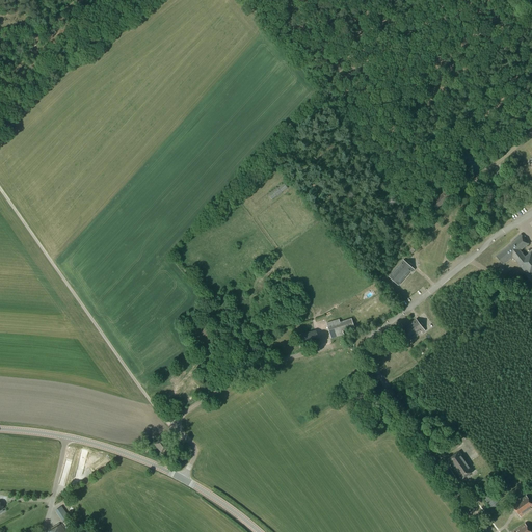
[(501,168),(490,177),(495,182),(505,175),(501,168)]
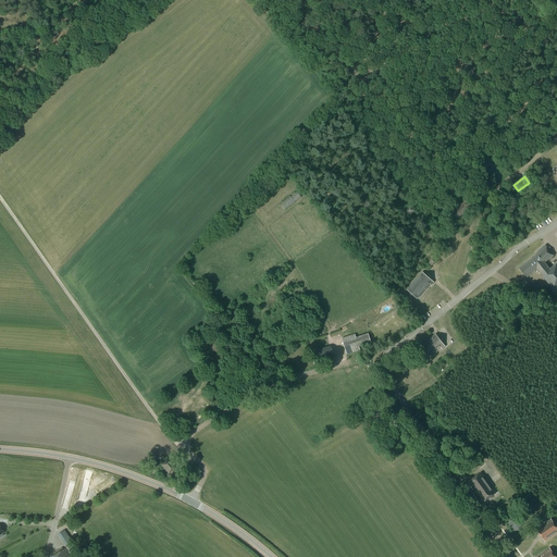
[(296,192),(291,196),(295,201),(300,197),(296,192)]
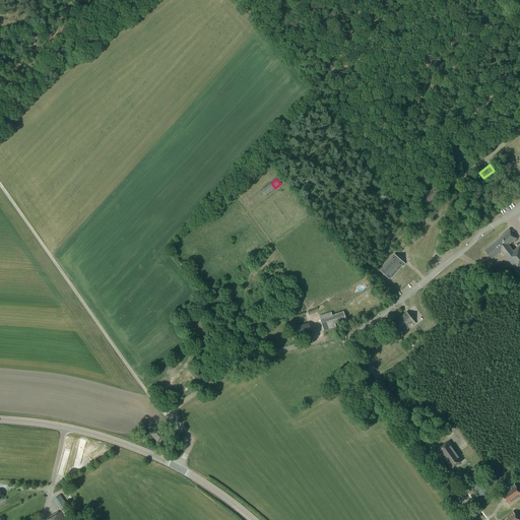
[(434,189),(423,200),(427,205),(443,190),(438,185),(438,186),(434,182),(431,185),(434,189)]
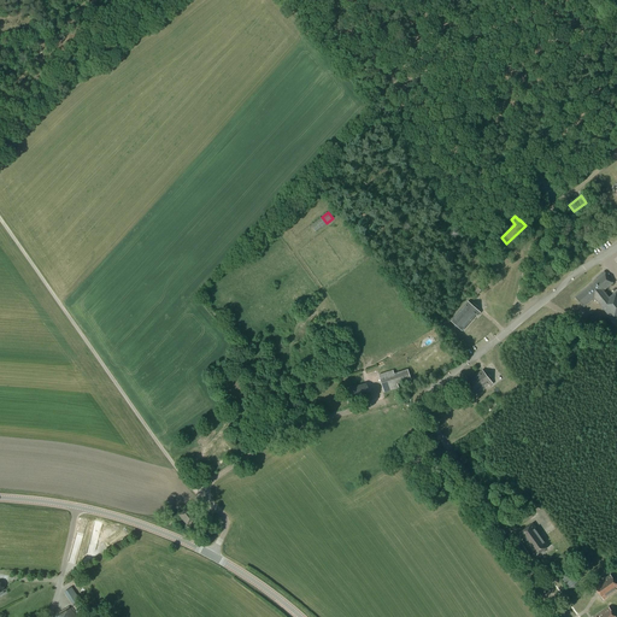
[(322,217),(311,227),(316,233),(321,228),(322,229),(327,224),(327,223),(322,217)]
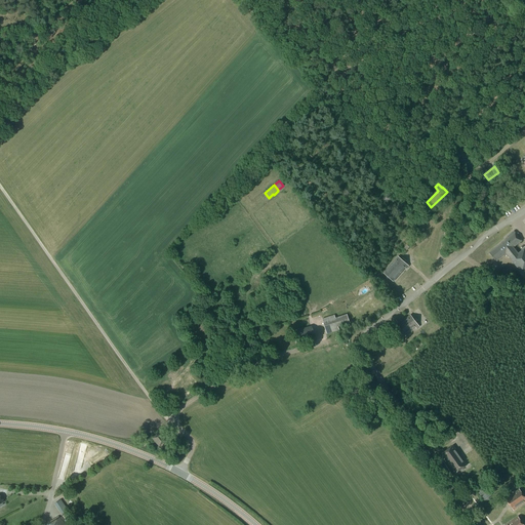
[(509,238),(489,253),(496,261),(506,254),(522,274),(524,271),(524,249),(518,254),(513,248),(522,241),(514,232),(508,237),(509,238)]
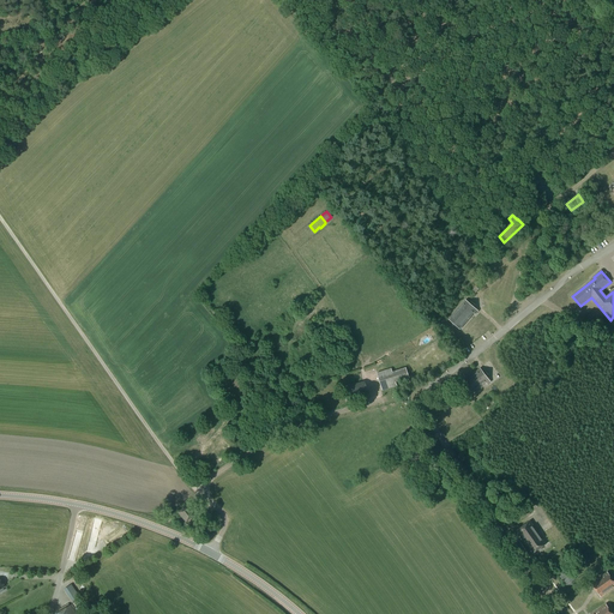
[(465,300),(447,319),(459,330),(474,313),(475,314),(479,311),(473,307),(475,305),(470,301),(469,304),(465,300)]
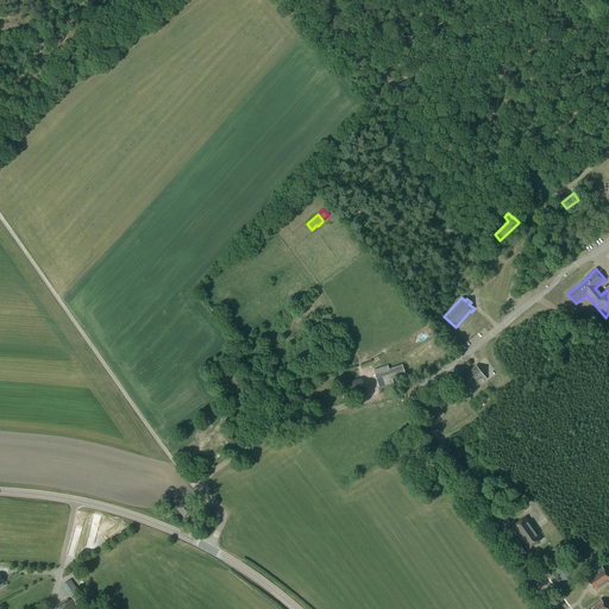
[(388,366),(374,370),(380,388),(393,383),(391,380),(406,375),(402,365),(389,369),(388,366)]
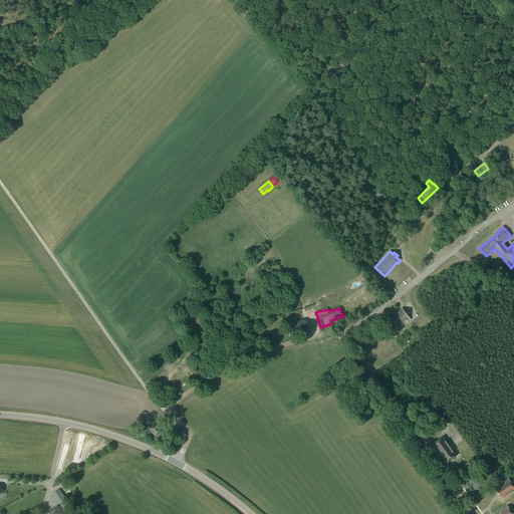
[(402,309),(384,321),(392,332),(407,321),(407,323),(411,320),(407,316),(409,315),(406,311),(405,312),(402,309)]
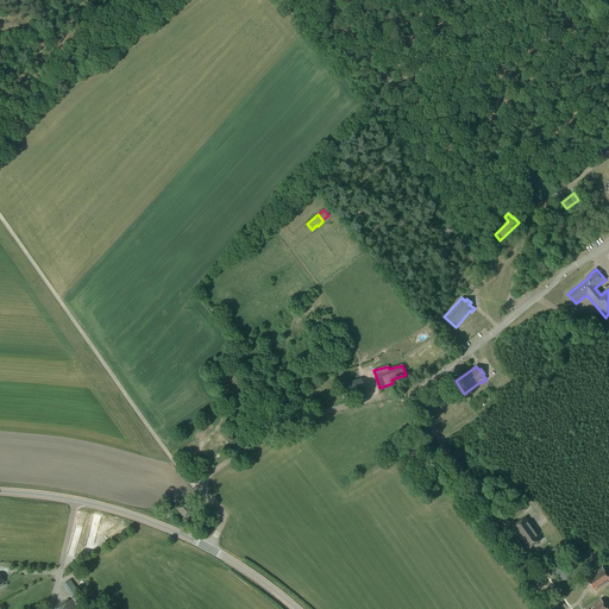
[(360,380),(341,385),(345,399),(364,393),(360,380)]
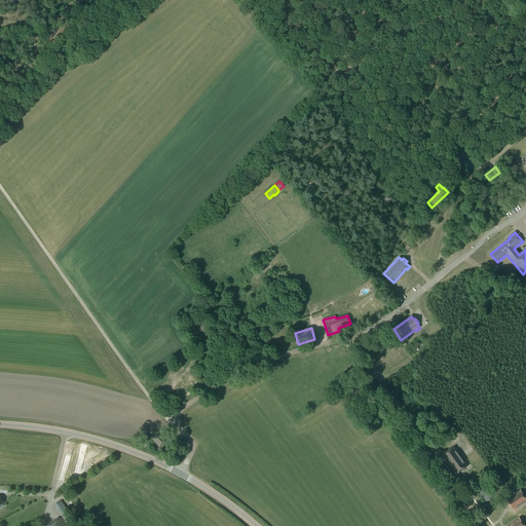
[(171,381),(186,374),(184,370),(168,377),(171,381)]
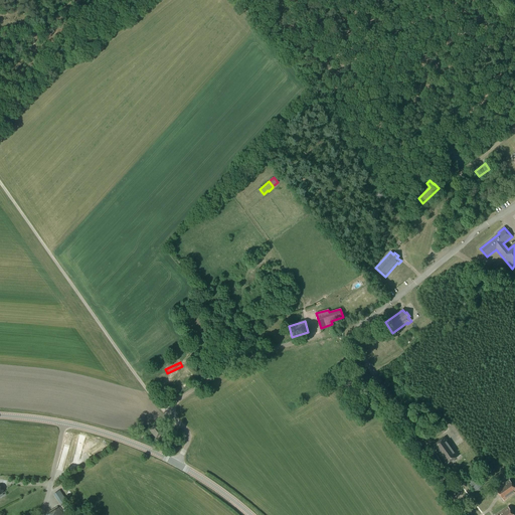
[(182,382),(174,385),(177,393),(188,389),(187,384),(183,386),(182,382)]
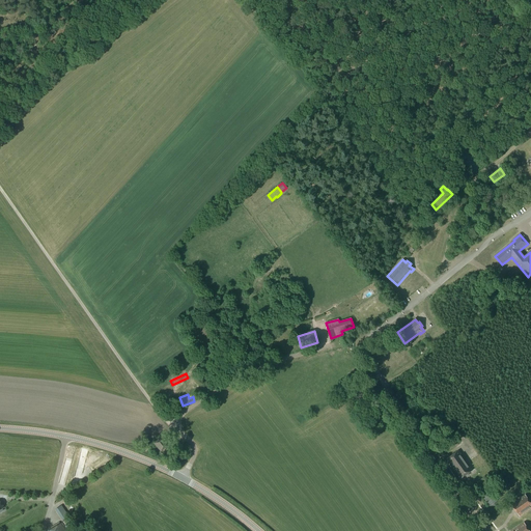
[(161,438),(154,444),(161,452),(168,446),(161,438)]
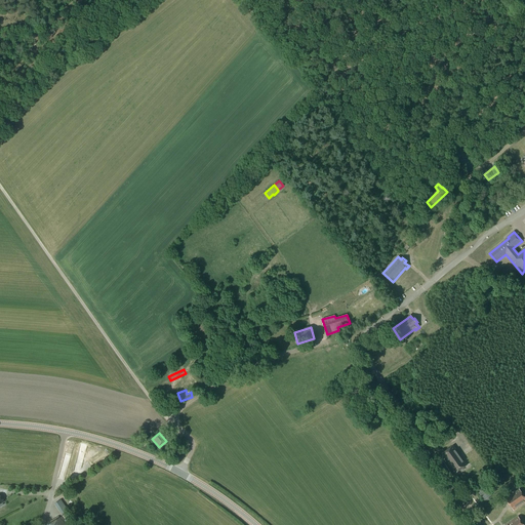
[(452,446),(442,454),(455,474),(467,466),(452,446)]
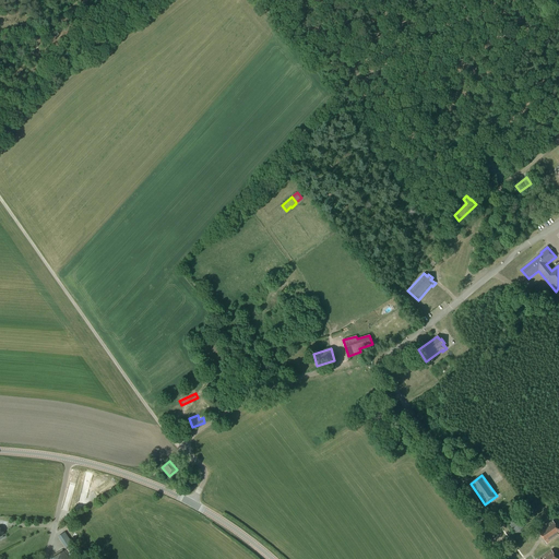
[(514,514),(506,521),(515,533),(516,533),(518,534),(522,532),(520,530),(523,527),(514,514)]
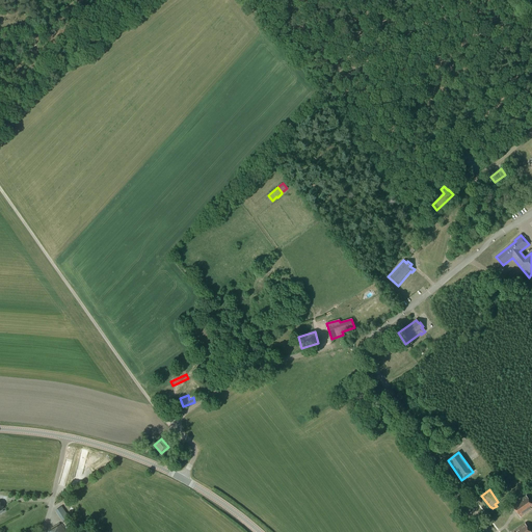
[(531,503),(526,496),(512,505),(521,516),(531,507),(531,503)]
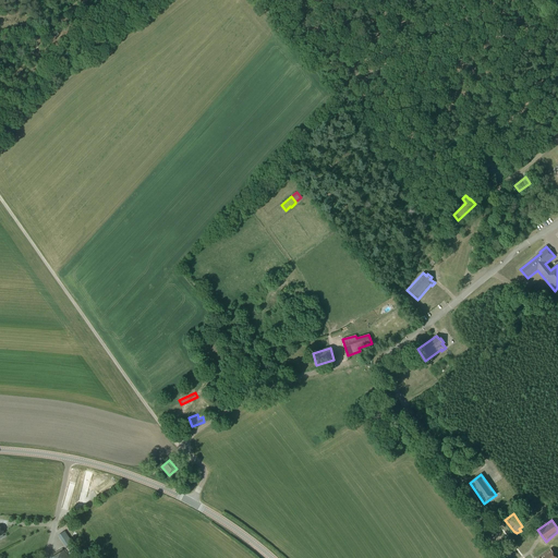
[(64,532),(59,536),(65,546),(71,543),(64,532)]
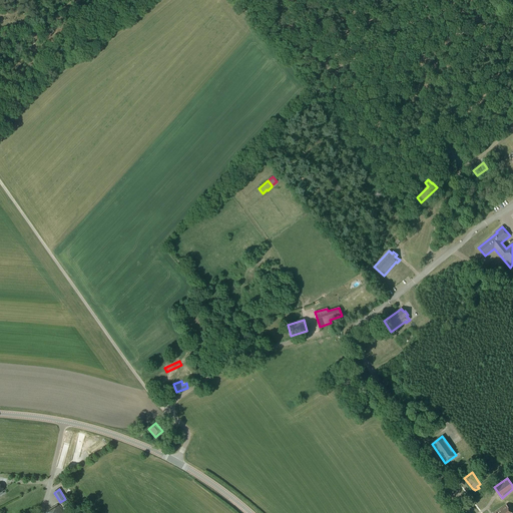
[(72,512),(65,501),(59,505),(63,512),(72,512)]
